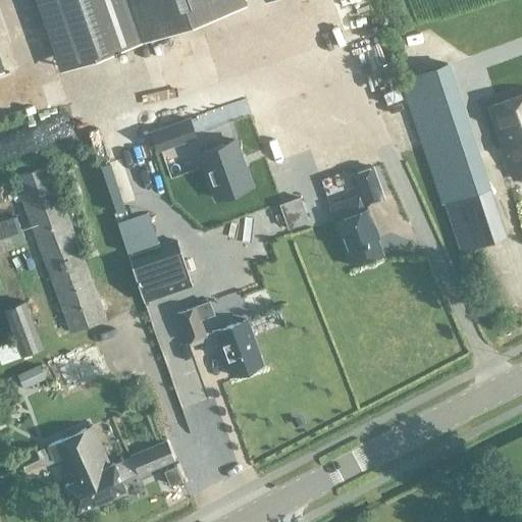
[(35,0),(60,70),(241,6),(238,0),(35,0)]
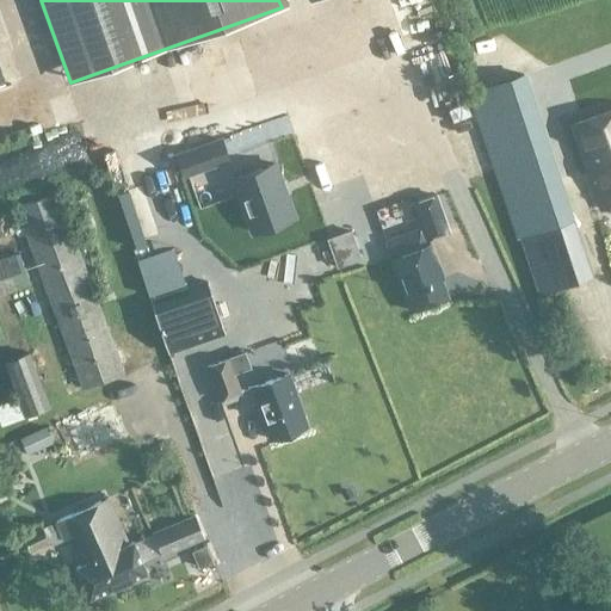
[(265,71),(450,18),(444,0),(339,0),(252,25),(265,71)]
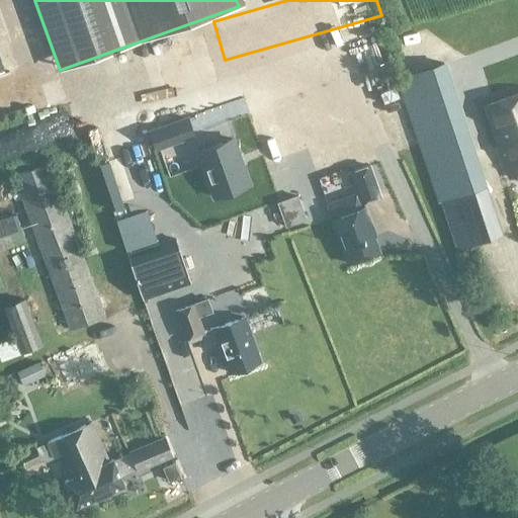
[(444,63),(398,78),(439,201),(442,200),(457,247),(501,233),(444,63)]
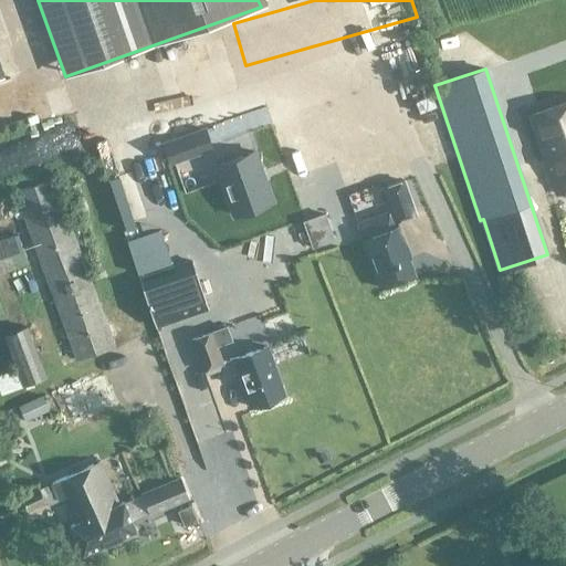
[(336,70),(328,76),(345,95),(353,87),(336,70)]
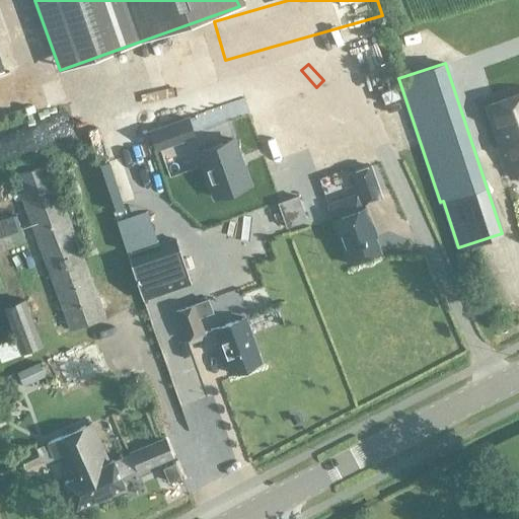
[(518,92),(487,104),(512,176),(518,173),(518,92)]
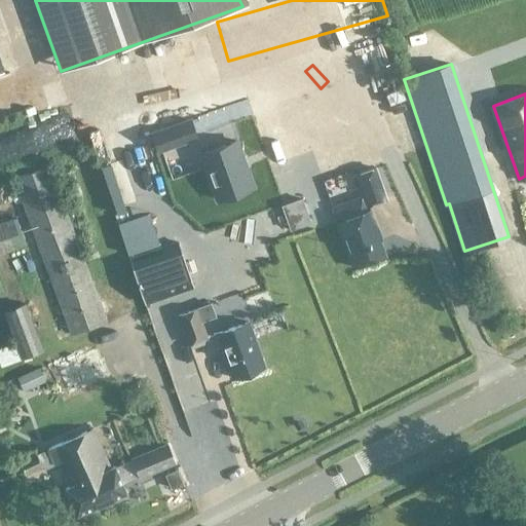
[(158,151),(196,137),(190,119),(151,134),(158,151)]
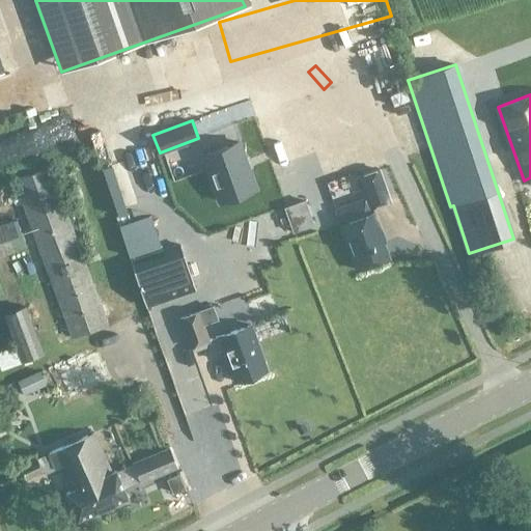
[(219,201),(254,189),(238,142),(202,155),(219,201)]
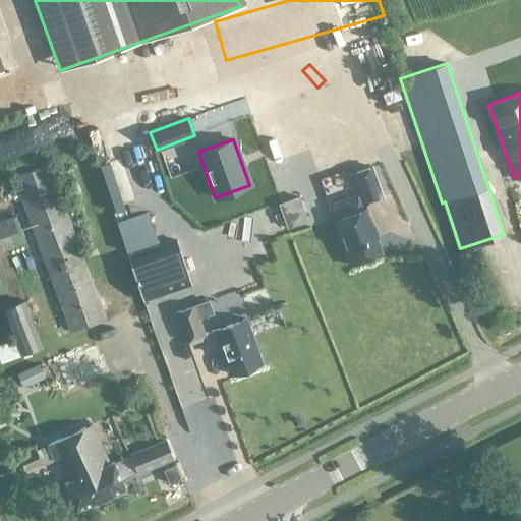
[(116,154),(142,232),(164,225),(137,147),(116,154)]
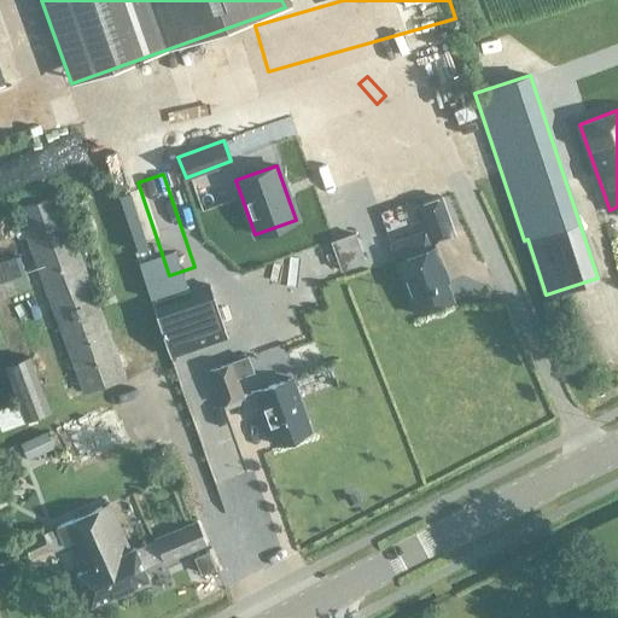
[(83,392),(127,378),(58,193),(16,209),(83,392)]
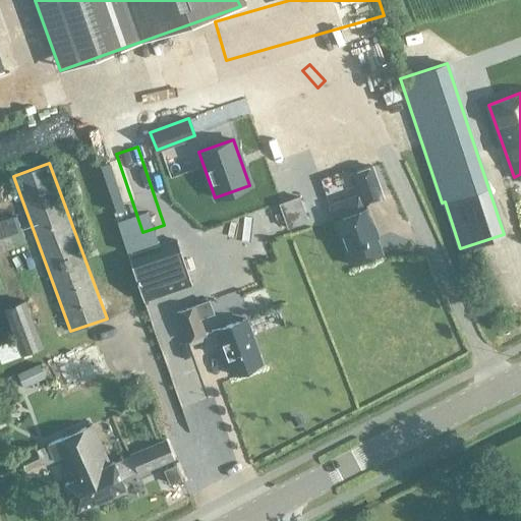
[(371,164),(352,171),(364,205),(385,197),(384,196),(371,164)]
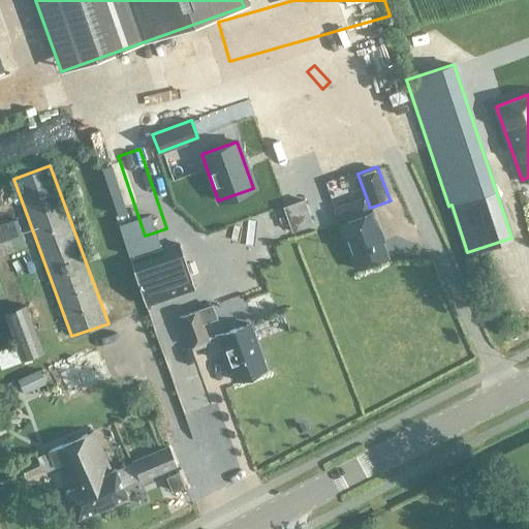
[(313,224),(305,199),(284,207),(293,231),(313,224)]
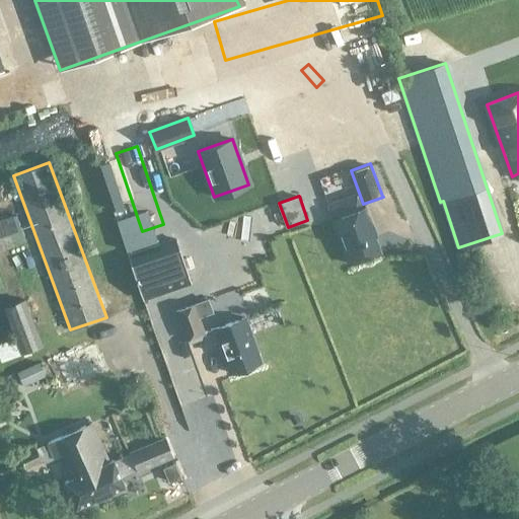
[(371,226),(373,226),(366,206),(332,218),(349,263),(380,251),(371,226)]
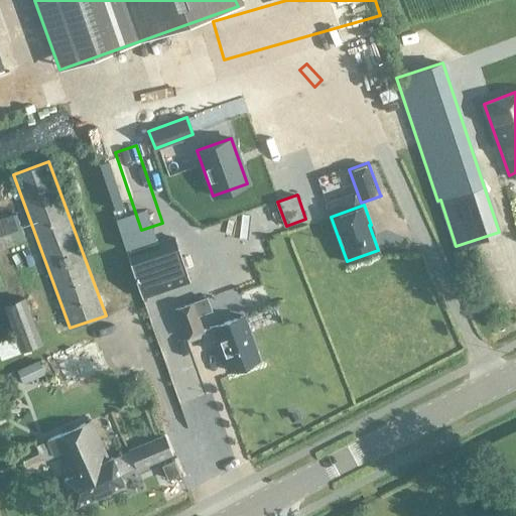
[(0,249),(26,240),(16,214),(0,219),(0,249)]
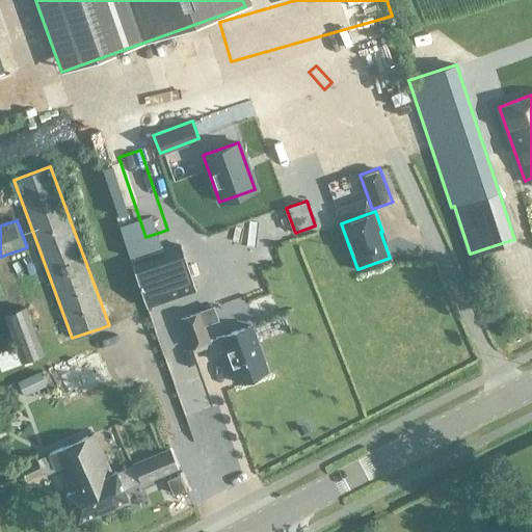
[(189,228),(143,239),(148,254),(192,242),(189,228)]
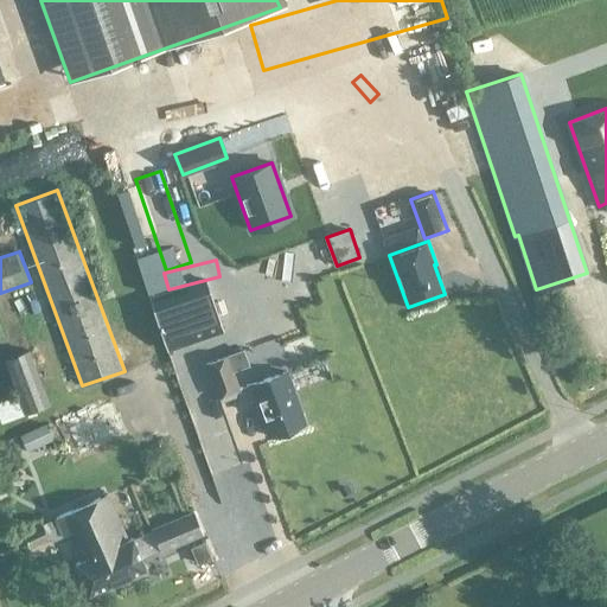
[(208,280),(149,299),(166,350),(224,331),(208,280)]
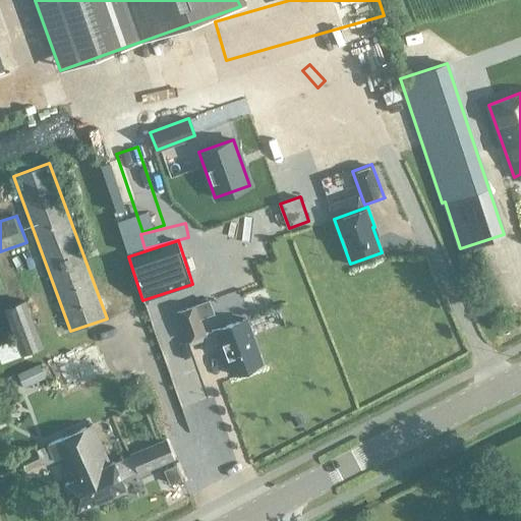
[(194,305),(177,311),(187,340),(205,334),(199,320),(215,313),(210,299),(194,305)]
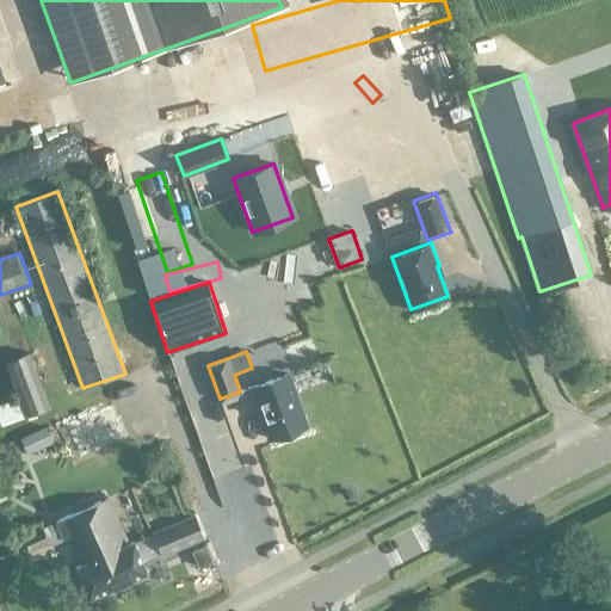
[(50,408),(30,352),(6,360),(19,397),(0,403),(0,423),(2,429),(26,420),(25,417),(50,408)]
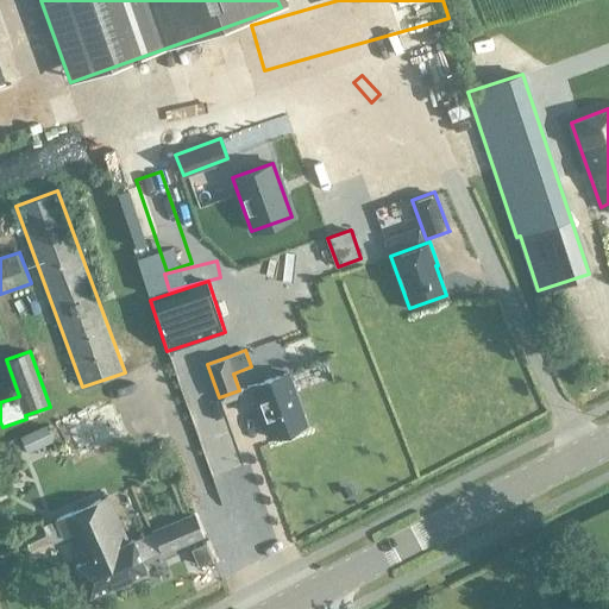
[(306,424),(288,372),(251,385),(270,437),(306,424)]
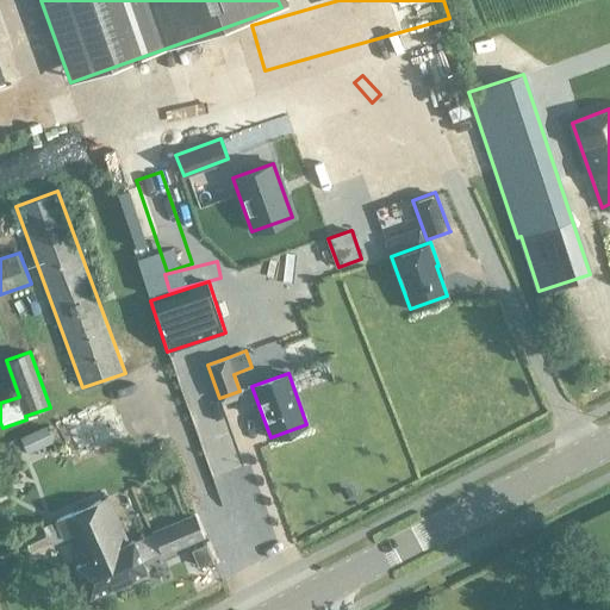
[(87,447),(132,430),(126,416),(81,433),(87,447)]
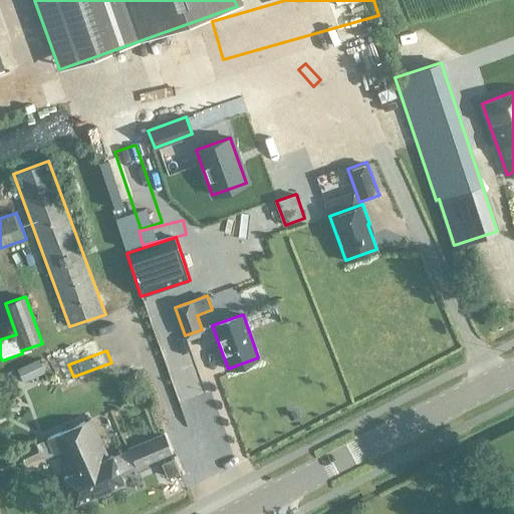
[(44,373),(38,359),(16,369),(23,383),(44,373)]
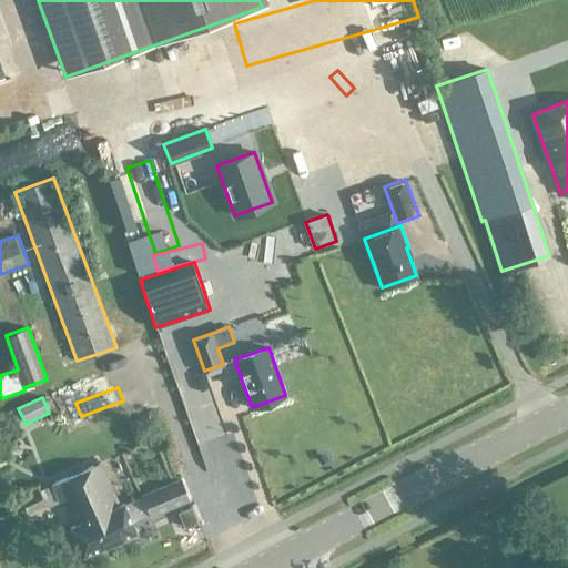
[(230,434),(196,448),(227,521),(274,501),(249,442),(236,447),(230,434)]
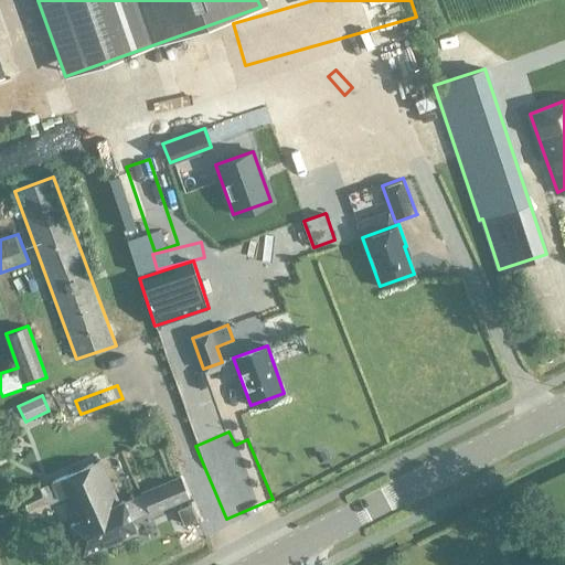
[(124,501),(119,503),(100,460),(52,481),(53,483),(40,489),(43,497),(56,491),(60,498),(63,496),(75,523),(71,524),(83,551),(135,528),(124,501)]
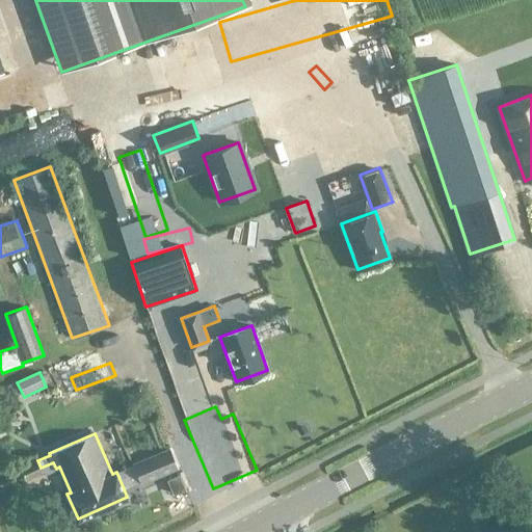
[(169,449),(132,464),(139,482),(140,483),(177,468),(169,449)]
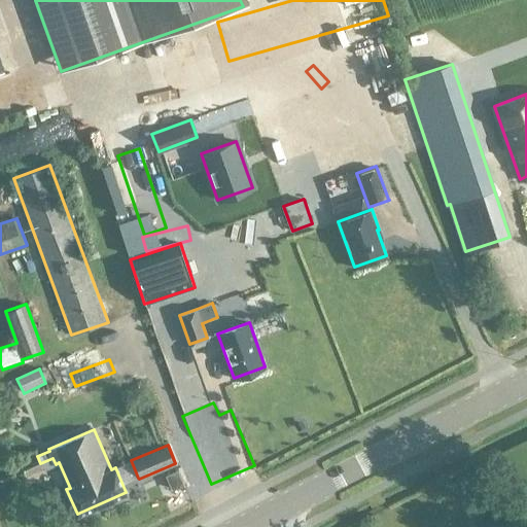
[(43,468),(40,463),(37,456),(20,464),(26,477),(43,468)]
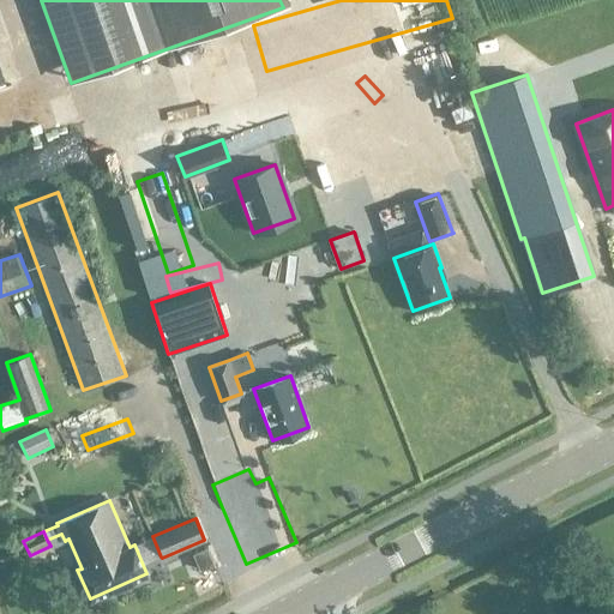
[(208,548),(193,554),(200,572),(215,566),(208,548)]
